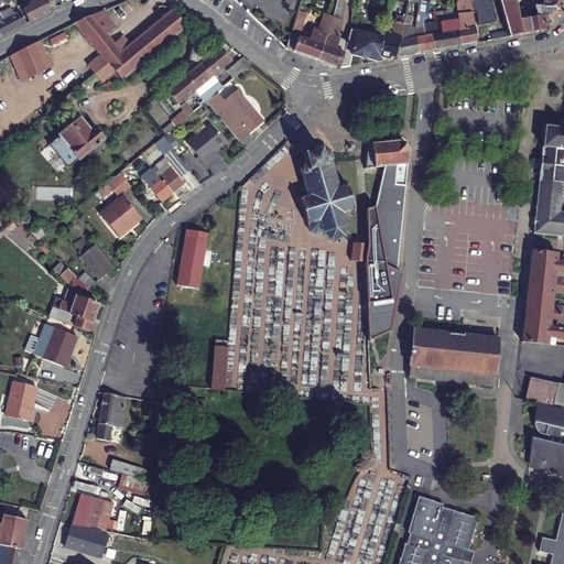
[(33,0),(29,3),(30,7),(23,10),(29,21),(52,11),(47,4),(45,0),(33,0)]
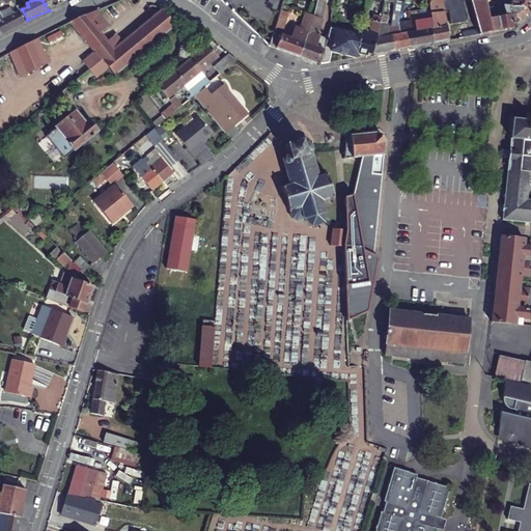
[(390,50),(401,48),(397,23),(398,3),(406,2),(406,1),(401,1),(400,0),(394,0),(395,1),(393,2),(391,23),(390,50)]
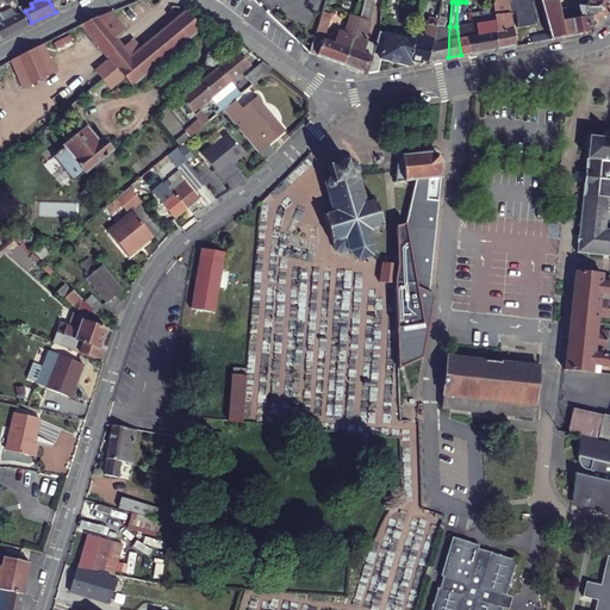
[(504,0),(487,0),(493,22),(497,33),(493,35),(496,51),(516,47),(504,0)]
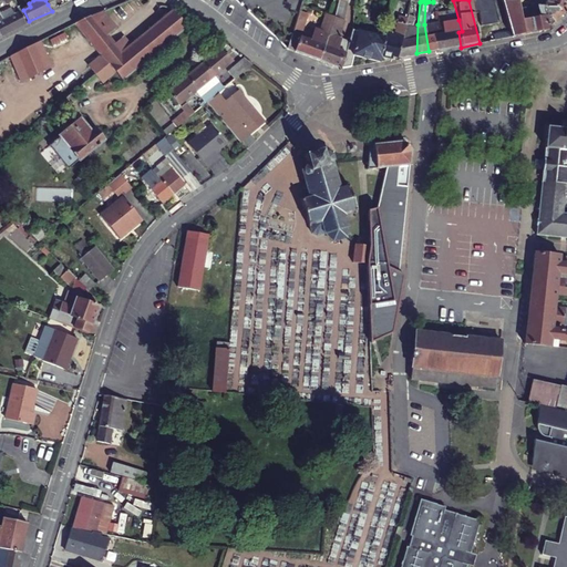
[(524,34),(521,21),(522,20),(521,8),(519,1),(518,0),(516,0),(511,1),(509,0),(502,0),(500,1),(513,37),(524,34)]
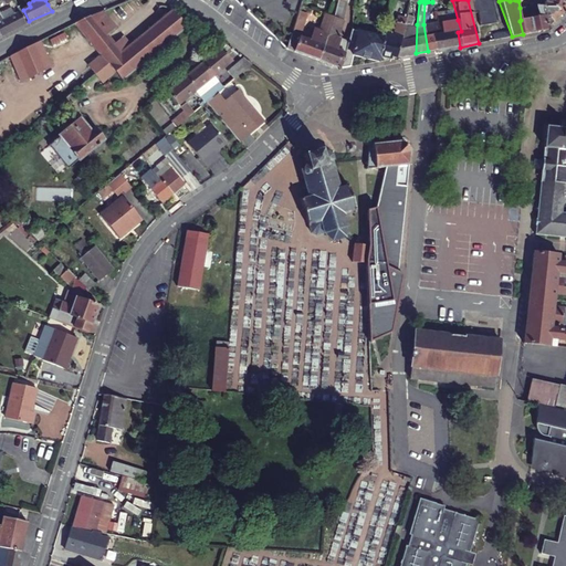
[(565,0),(534,0),(532,8),(536,8),(563,8),(565,12),(565,11),(565,0)]
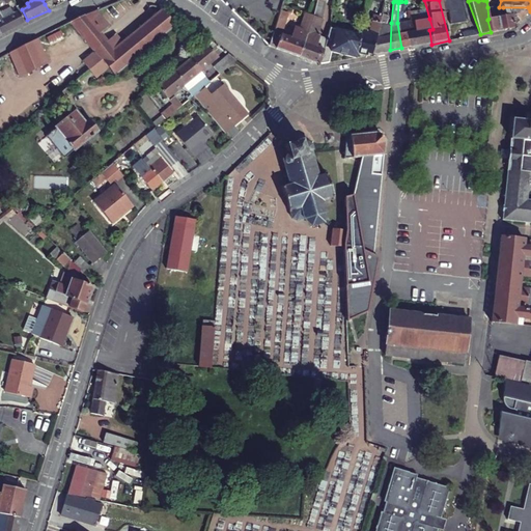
[(375,1),(372,15),(380,17),(382,9),(383,3),(375,1)]
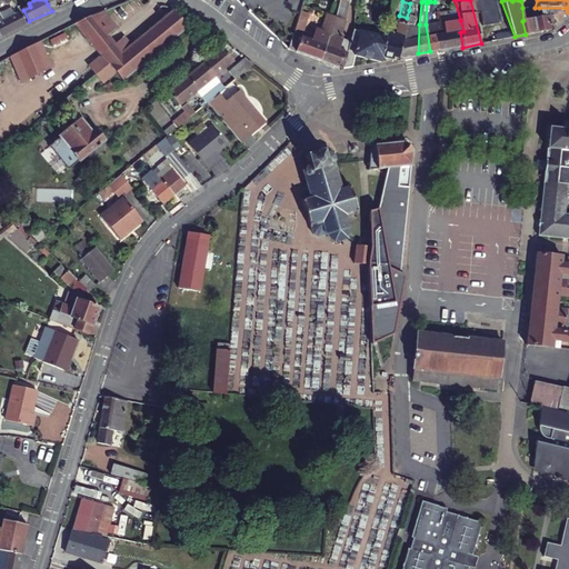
[(10,7),(0,11),(0,33),(1,36),(27,22),(19,10),(15,13),(10,7)]
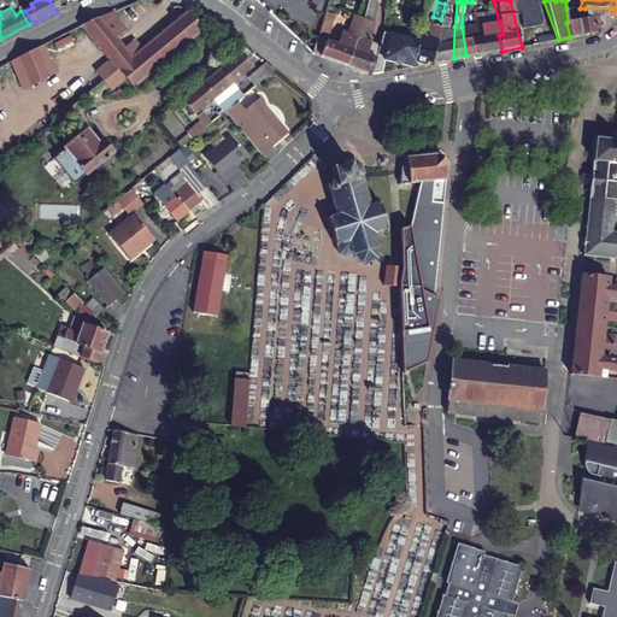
[(206,27),(189,9),(142,48),(131,58),(124,48),(116,39),(98,17),(82,25),(90,35),(110,59),(118,70),(125,78),(134,88),(206,27)]
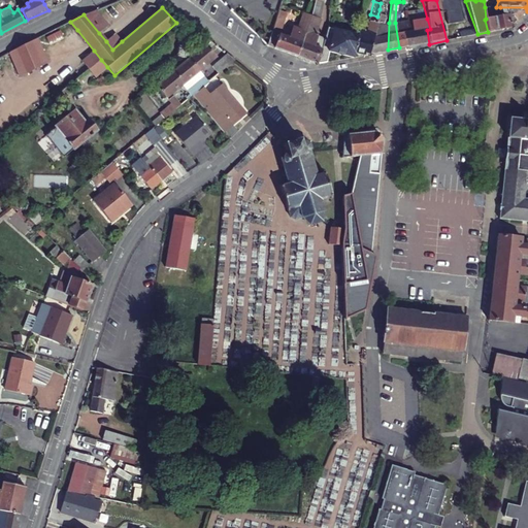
[(500,7),(496,7),(485,7),(486,19),(501,15),(500,7)]
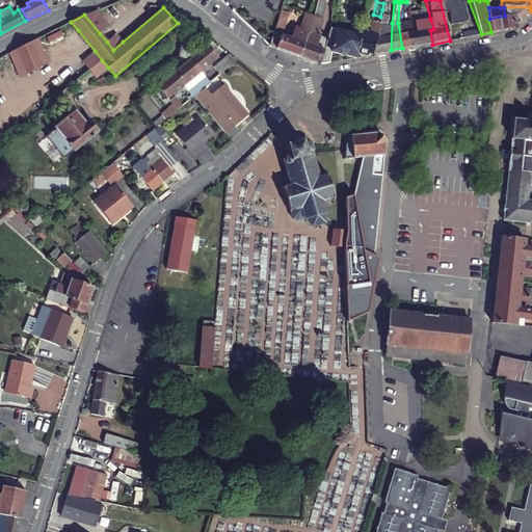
[(531,11),(529,7),(504,7),(505,16),(489,19),(488,20),(491,32),(512,28),(531,11)]
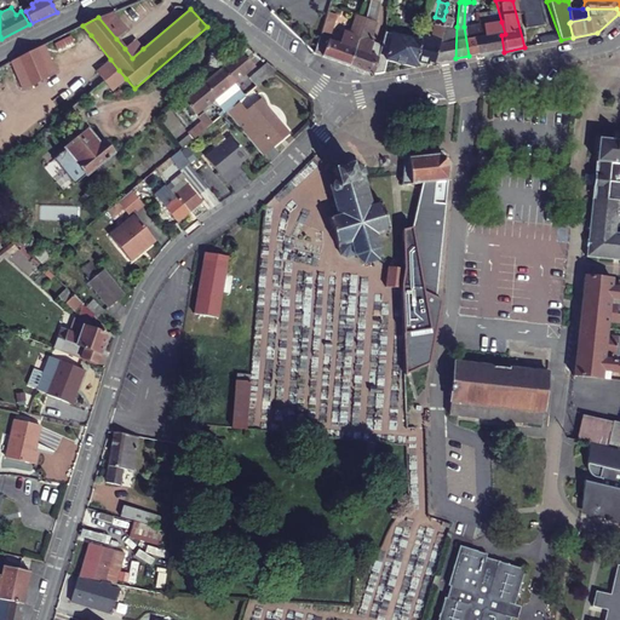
[(314,55),(325,58),(332,34),(339,16),(328,11),(314,55)]
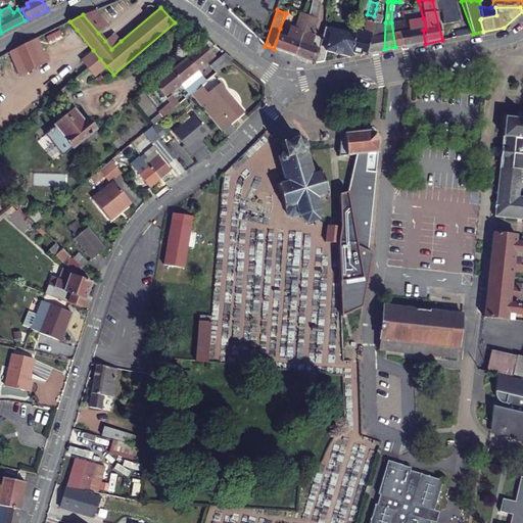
[(307,10),(303,9),(298,22),(303,25),(307,10)]
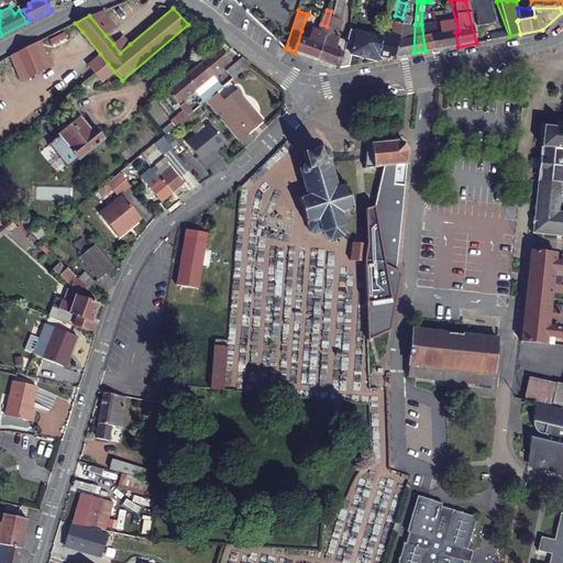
[(403,18),(400,26),(410,25),(412,11),(405,10),(403,18)]
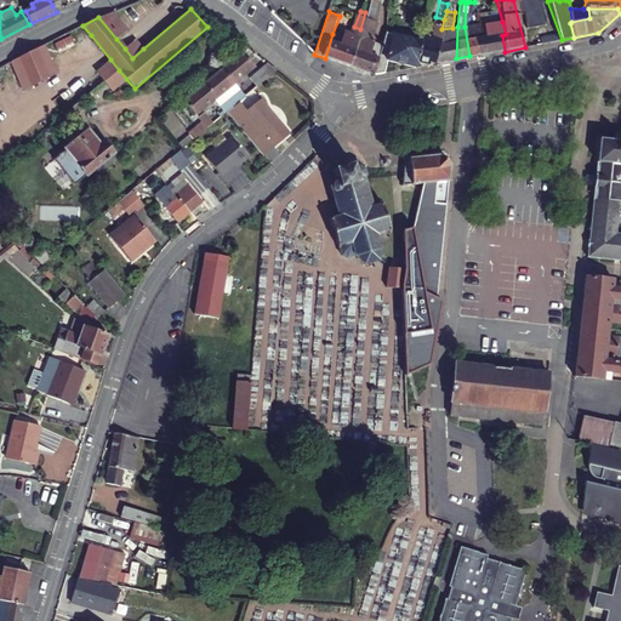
[(113,12),(98,17),(117,39),(127,29),(113,12)]
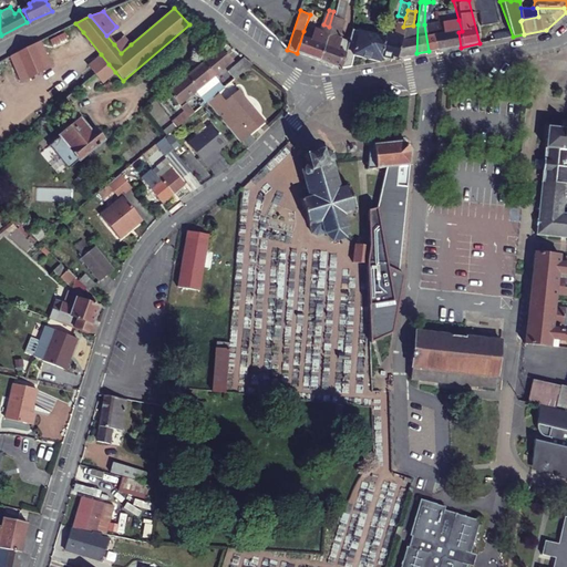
[(333,28),(339,12),(333,11),(329,27),(333,28)]
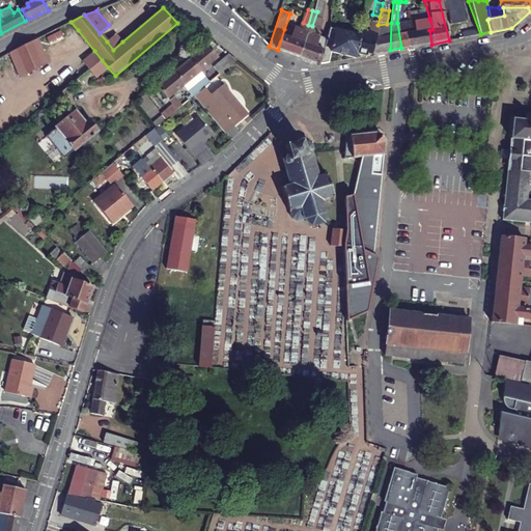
[(370,54),(371,54),(378,25),(380,17),(372,15),(368,32),(361,30),(360,34),(356,53),(365,55),(366,55),(367,53),(370,54)]
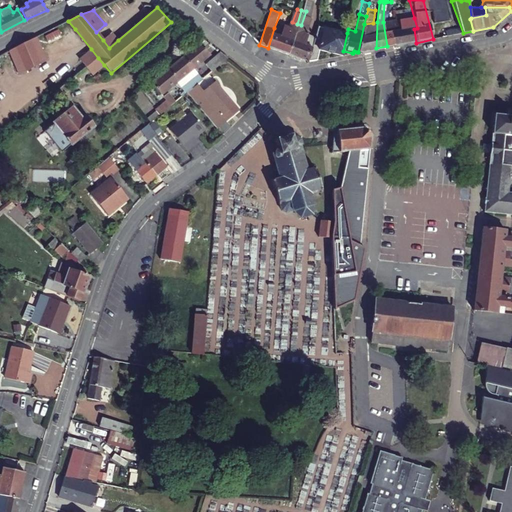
[(417,28),(414,18),(407,19),(401,19),(400,20),(402,31),(393,32),(394,45),(416,43),(414,29),(417,28)]
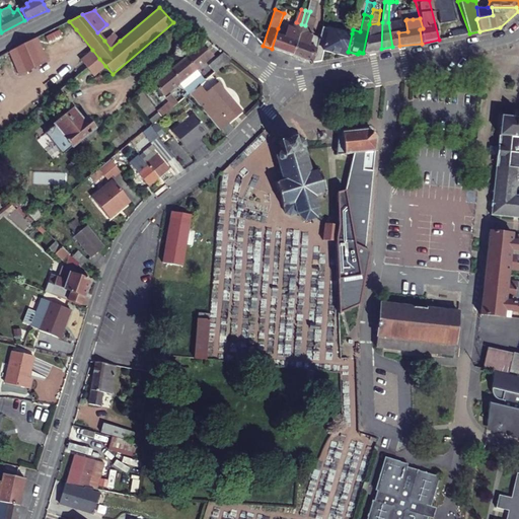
[(405,20),(400,20),(388,22),(392,47),(399,46),(398,32),(408,31),(405,20)]
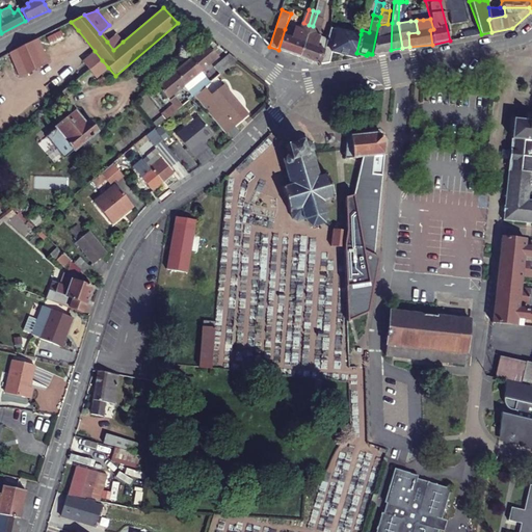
[(64,25),(73,34),(78,30),(71,22),(64,25)]
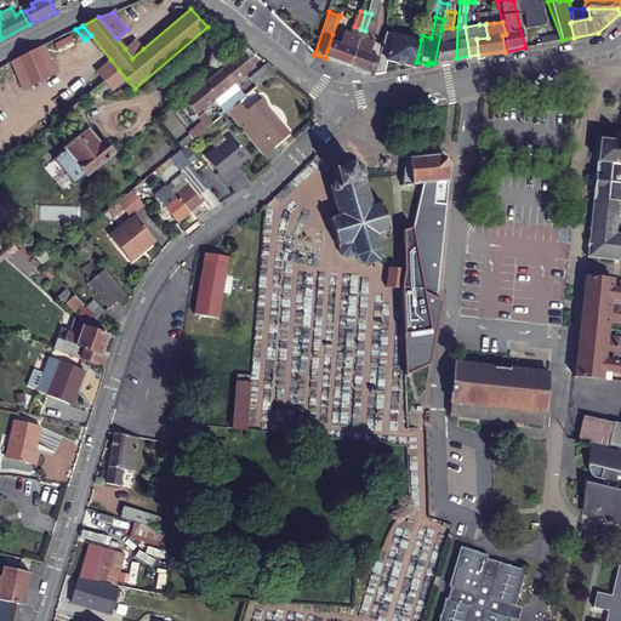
[(351,26),(346,39),(332,34),(325,58),(349,66),(360,29),(354,27),(351,26)]
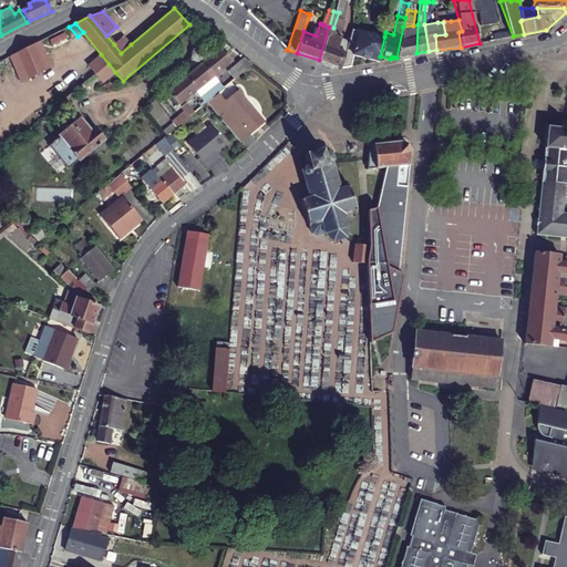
[(397,58),(416,53),(418,24),(413,26),(403,27),(397,58)]
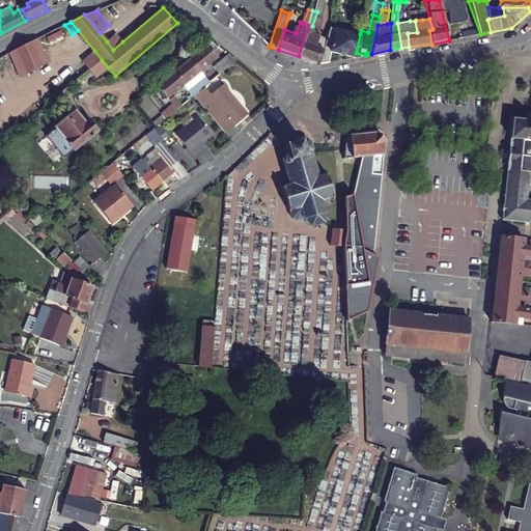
[(322,55),(313,52),(316,40),(313,39),(316,27),(312,26),(308,25),(299,56),(319,63),(322,55)]
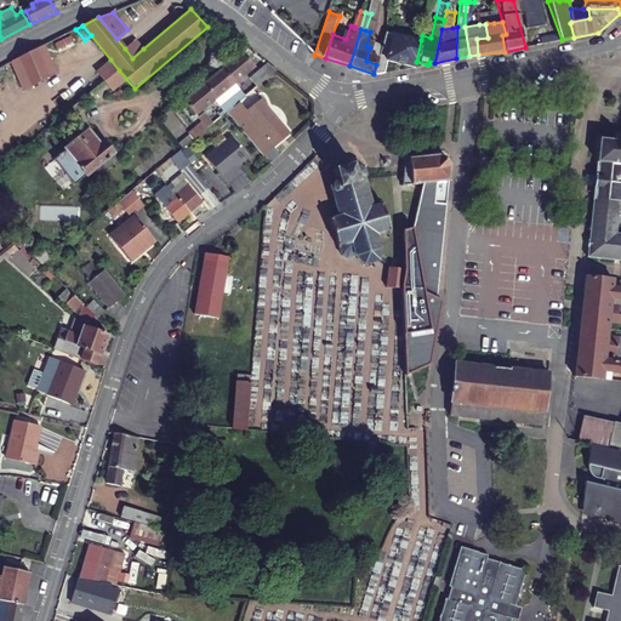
[(374,74),(385,73),(387,61),(393,34),(382,32),(379,50),(376,64),(374,74)]
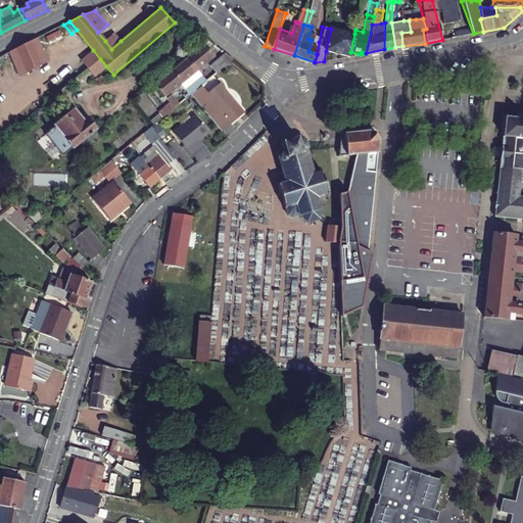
[(331,29),(326,51),(350,56),(350,52),(354,34),(331,29)]
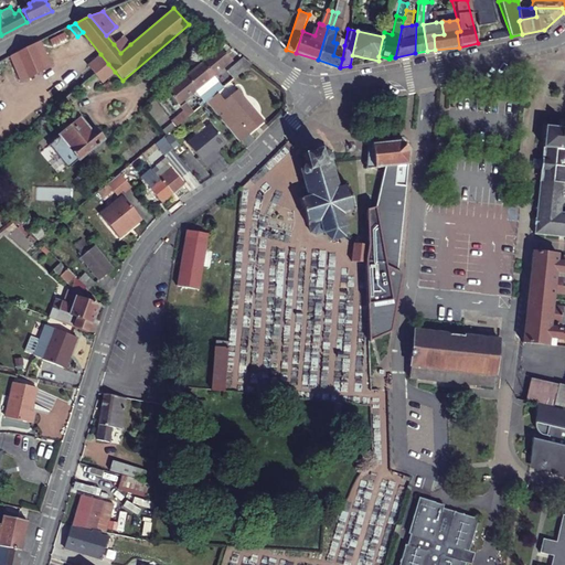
[(120,53),(130,44),(124,36),(114,44),(120,53)]
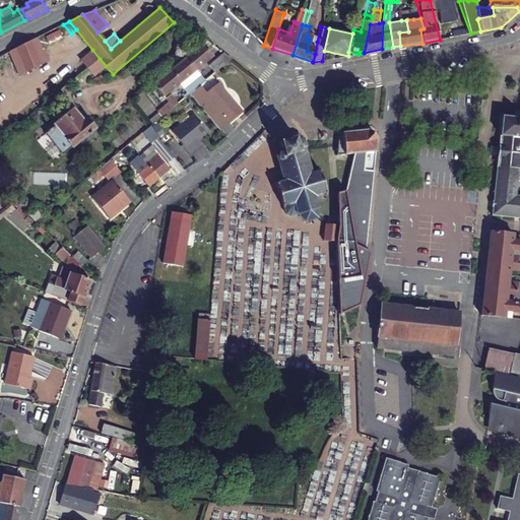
[(38,38),(8,52),(19,74),(49,60),(38,38)]
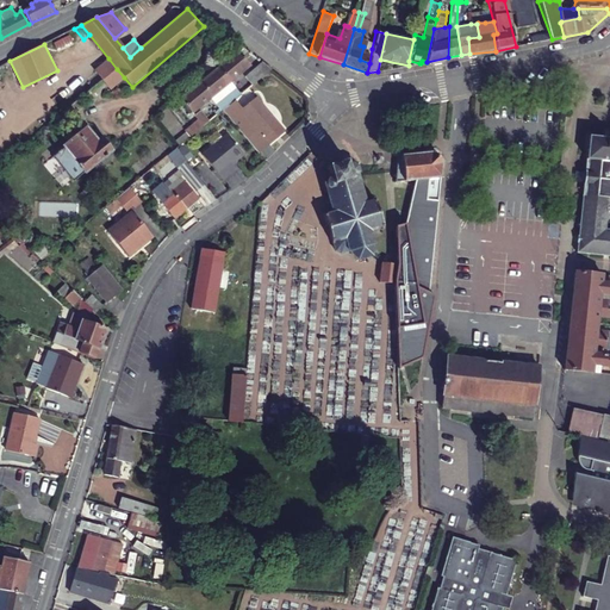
[(369,63),(372,49),(363,47),(360,60),(369,63)]
